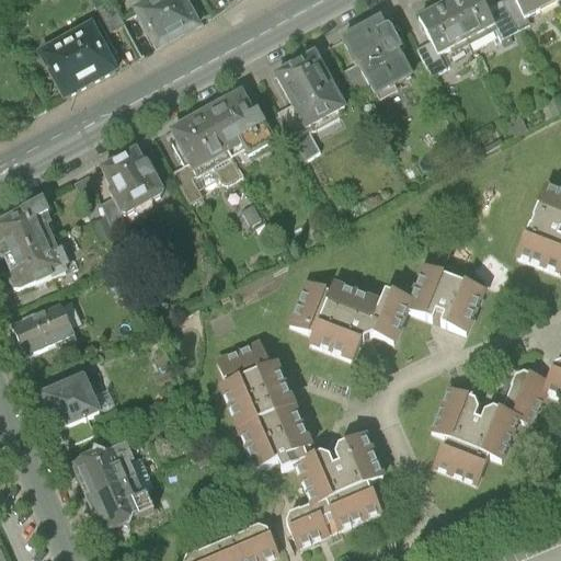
[(139,23),(127,0),(121,0),(110,6),(123,31),(139,23)]
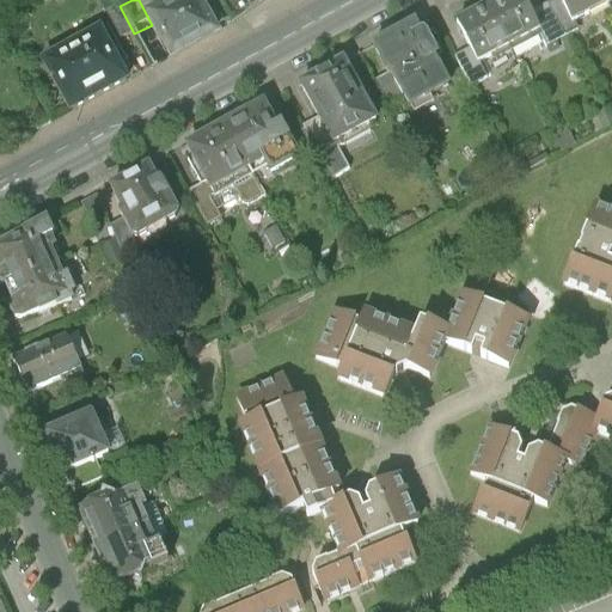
[(221,0),(177,0),(166,7),(190,49),(234,24),(221,0)]
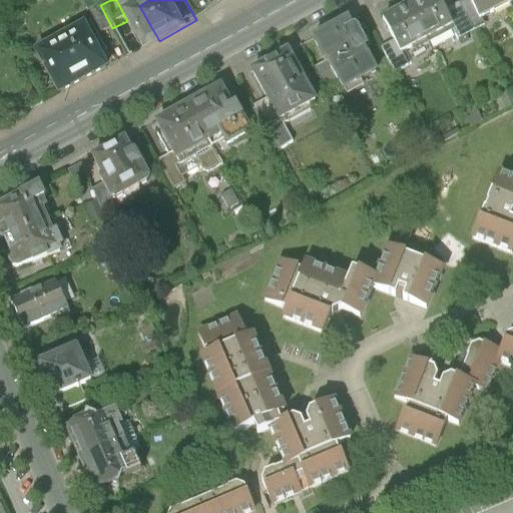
[(453,25),(436,0),(412,0),(404,5),(426,38),(453,25)]
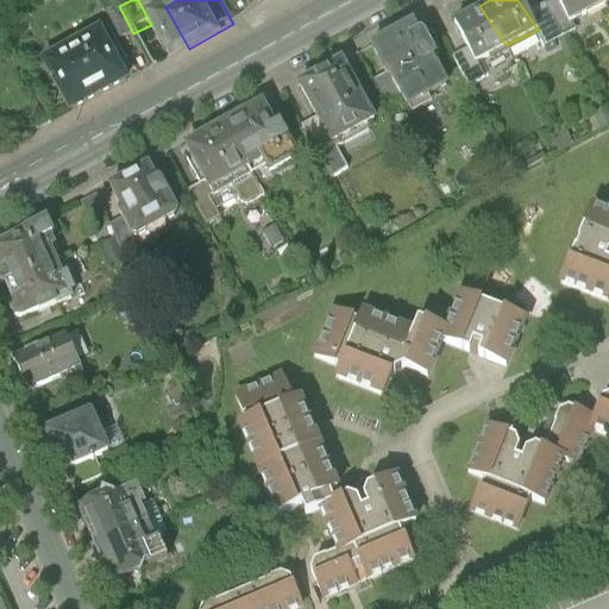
[(518,0),(538,30),(560,18),(570,31),(590,19),(573,0),(518,0)]
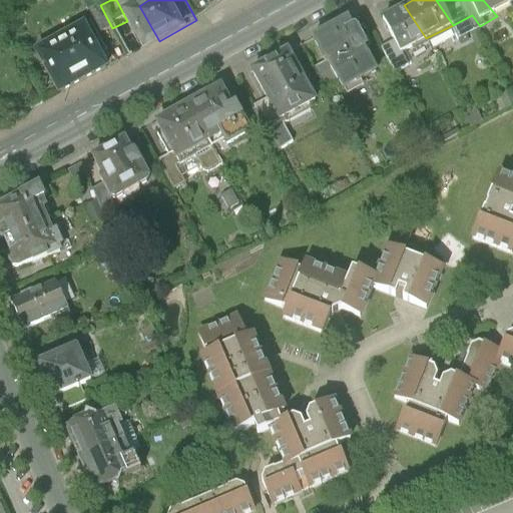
[(369,3),(332,25),(368,75),(401,59),(384,35),(389,32),(369,3)]
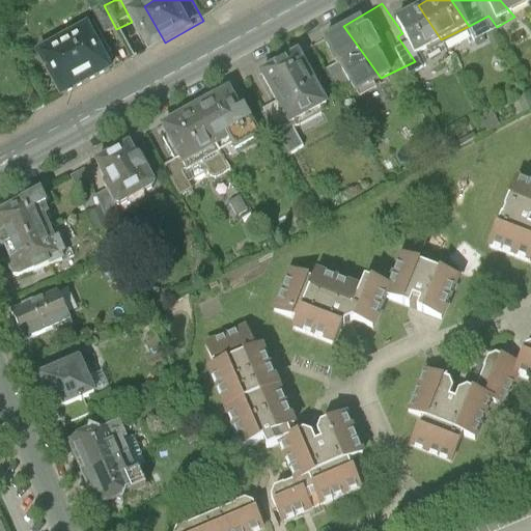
[(103,21),(53,47),(75,90),(126,64),(103,21)]
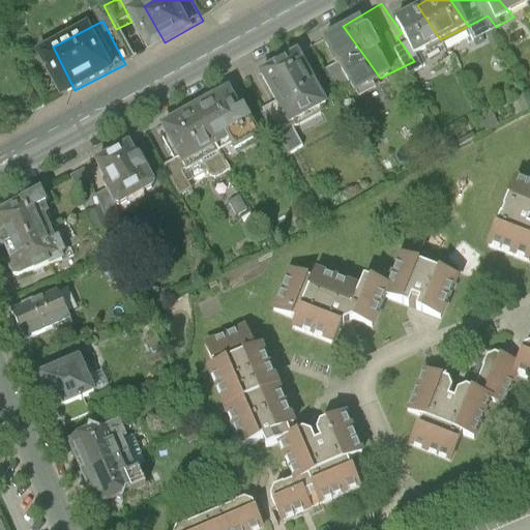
[(317,42),(283,63),(299,87),(286,97),(311,142),(327,134),(315,114),(349,94),(317,42)]
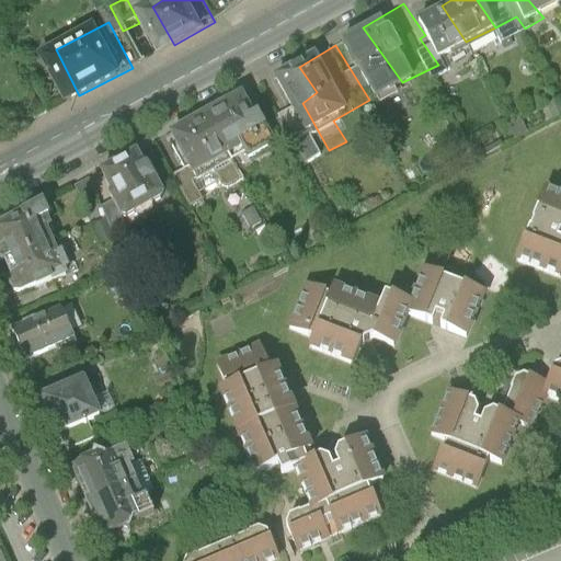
[(229,95),(258,148),(295,130),(264,76),(229,95)]
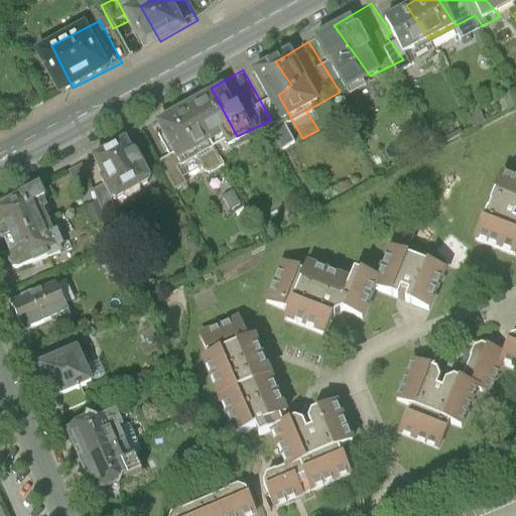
[(237,136),(211,88),(178,105),(174,117),(199,154),(220,144),(230,160),(248,151),(237,136)]
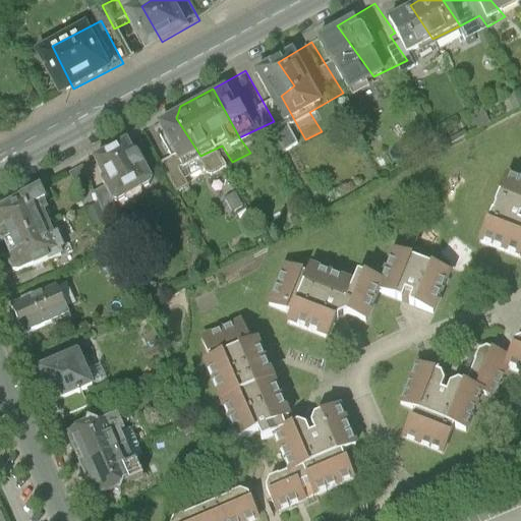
[(127,141),(92,161),(102,179),(101,183),(112,206),(118,206),(127,200),(132,203),(137,201),(140,197),(141,192),(151,188),(153,182),(127,141)]
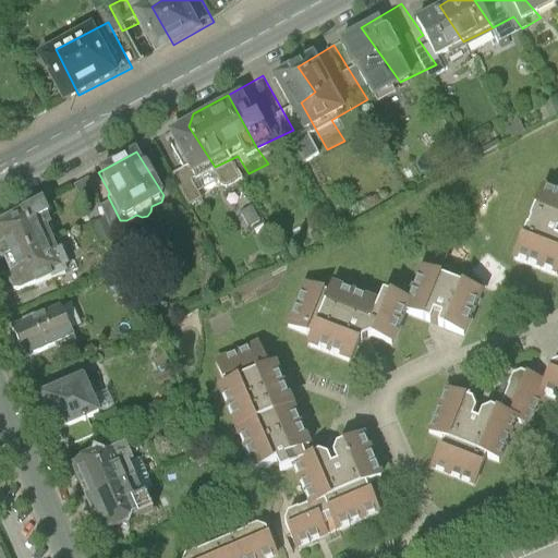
[(557,183),(544,177),(510,254),(557,275),(557,271),(557,183)]
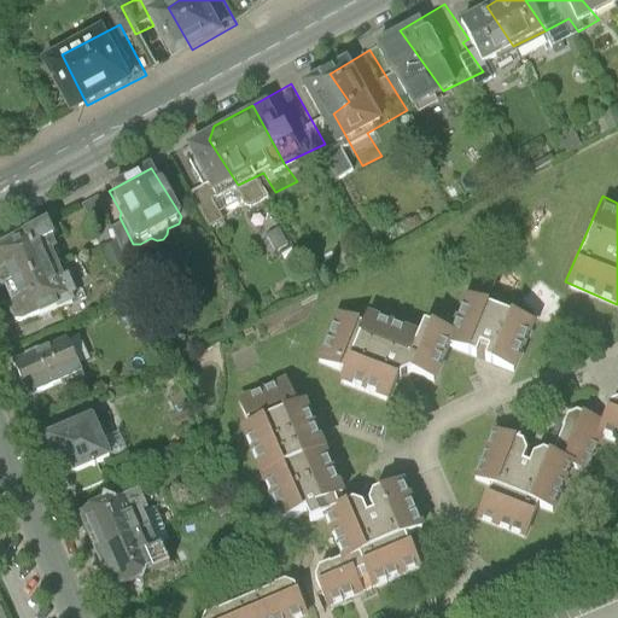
[(0,249),(0,283),(5,293),(63,267),(52,243),(54,240),(47,225),(23,235),(25,239),(0,249)]
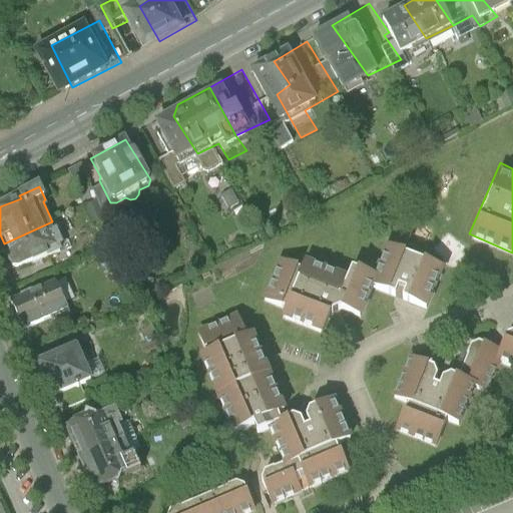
[(63,247),(52,221),(4,243),(16,272),(32,265),(33,268),(62,254),(59,249),(63,247)]
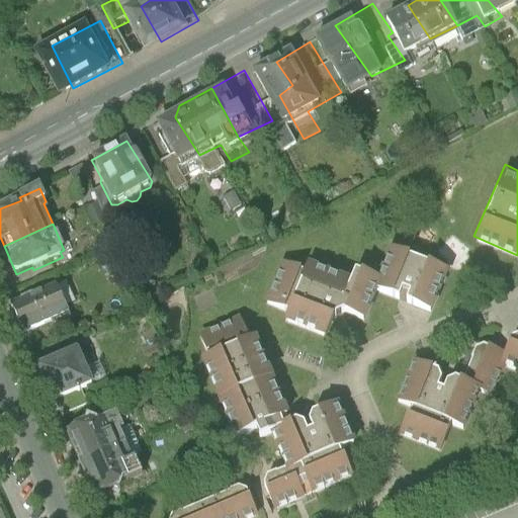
[(447,263),(389,241),(377,268),(374,288),(404,301),(428,310),(447,263)]
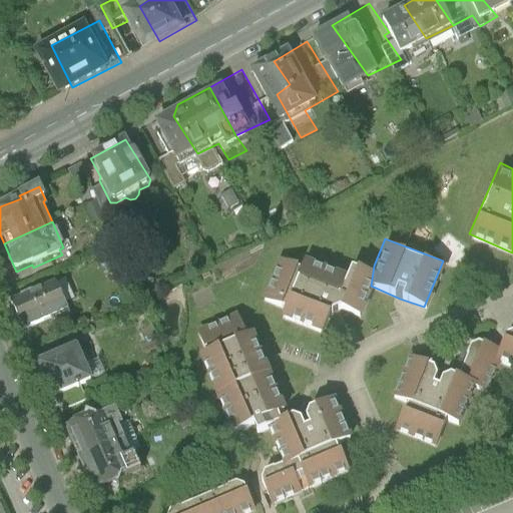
[(323,334),(332,307),(361,316),(371,286),(374,266),(352,258),(346,275),(279,251),(263,300),(286,308),(282,320),(323,334)]
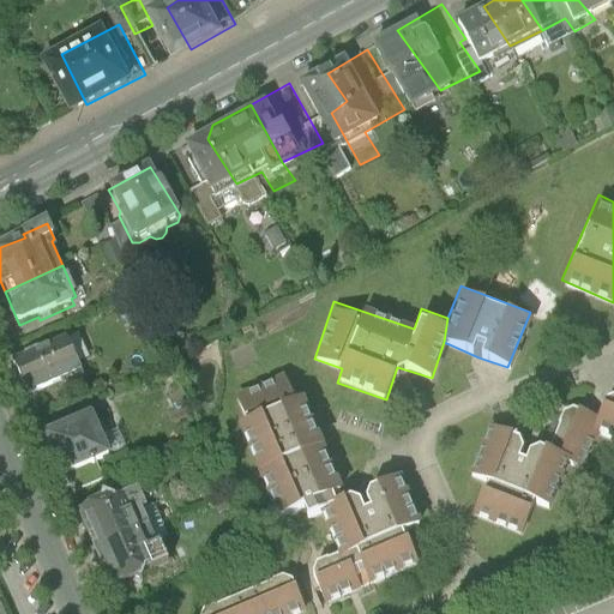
[(79,332),(25,356),(41,392),(95,368),(79,332)]
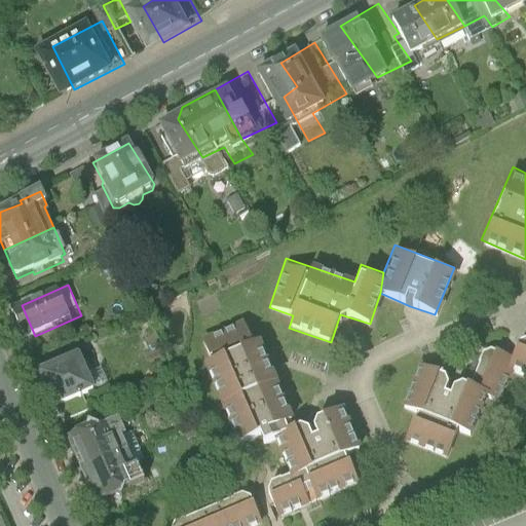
[(237,443),(260,435),(262,440),(264,445),(278,439),(295,423),(291,412),(274,370),(261,336),(251,340),(243,322),(200,338),(208,359),(204,360),(237,443)]
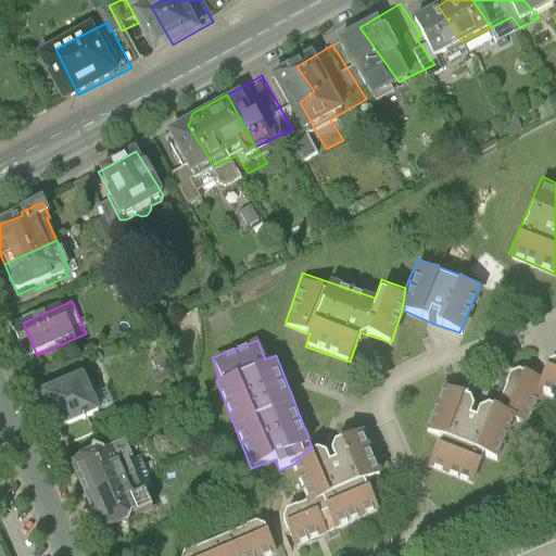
[(555,341),(553,351),(542,378),(542,391),(555,395),(555,341)]
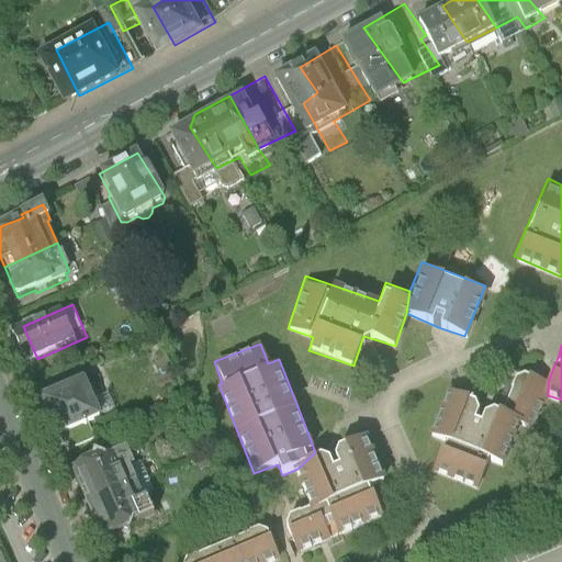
[(534,431),(548,395),(548,382),(518,371),(510,391),(504,408),(520,426),(534,431)]
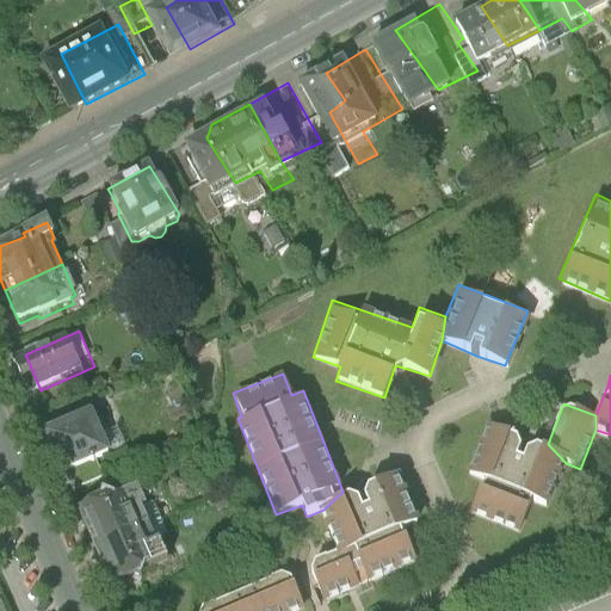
[(51,429),(69,471),(118,451),(100,408),(51,429)]
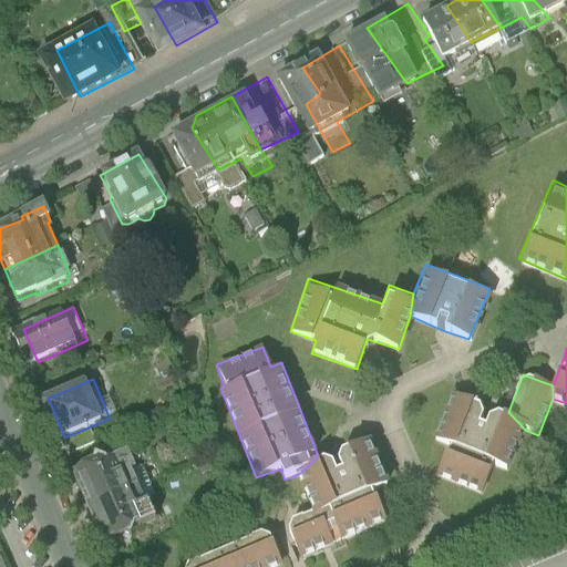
[(454,389),(433,439),(444,443),(432,472),(481,493),(493,464),(508,471),(525,430),(508,412),(488,403),(454,389)]
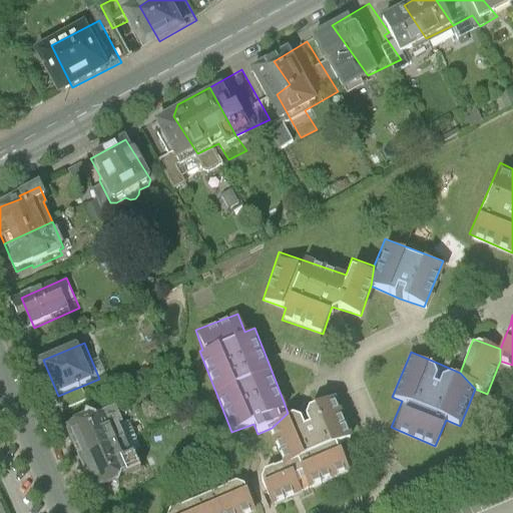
[(272,428),(285,460),(338,439),(352,434),(337,394),(304,407),(288,413),(272,428)]
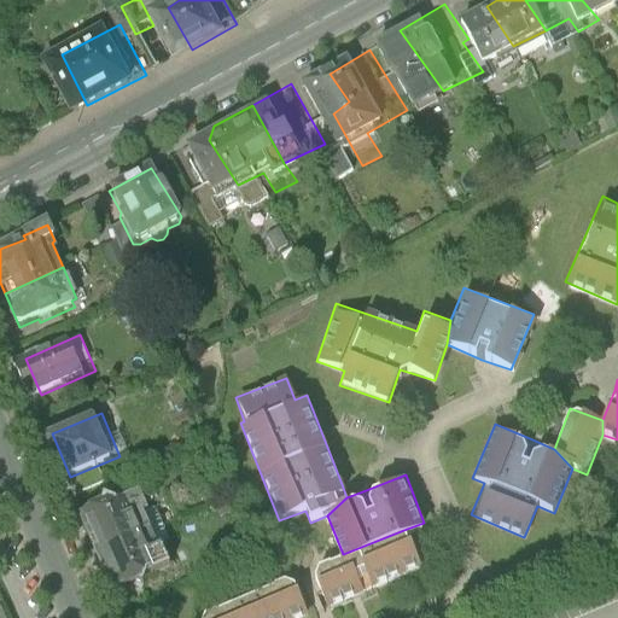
[(88,513),(106,552),(143,535),(126,497),(88,513)]
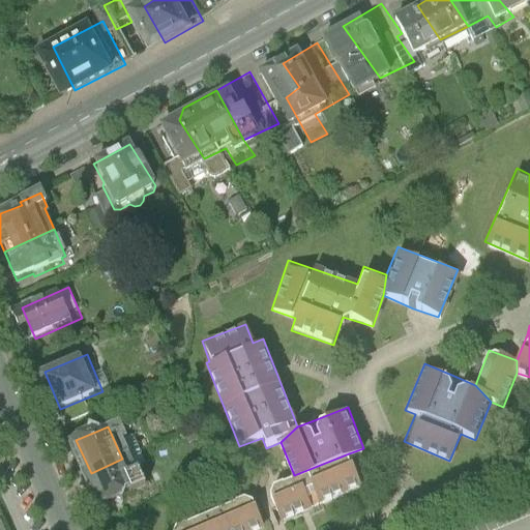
[(284,479),(268,486),(283,521),(305,511),(363,490),(349,453),(294,475),(284,479)]
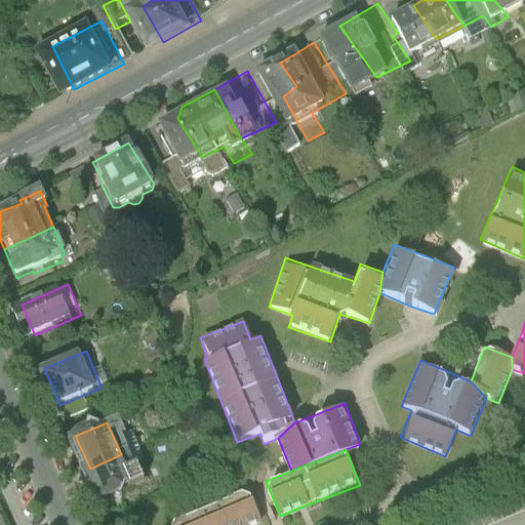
[(128,471),(121,454),(90,469),(105,499),(120,492),(126,495),(128,488),(150,478),(144,465),(128,471)]
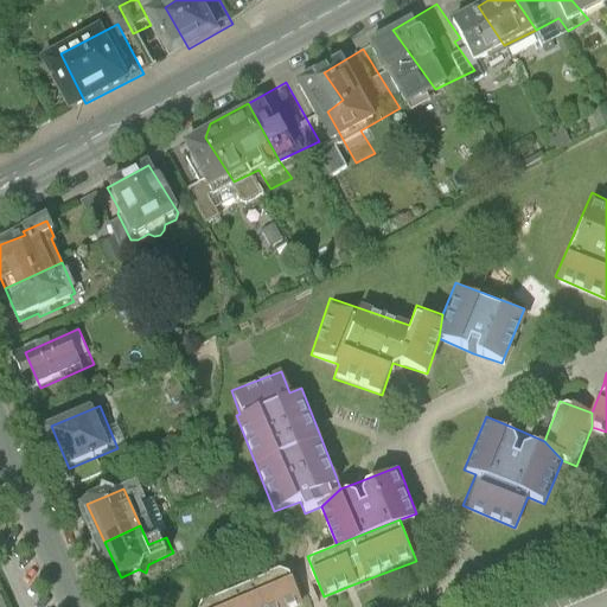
[(257,577),(242,585),(251,606),(294,606),(302,604),(287,566),(257,577)]
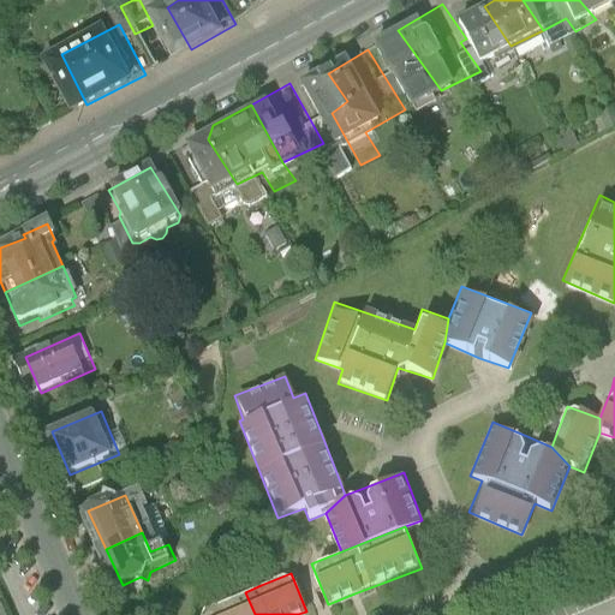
[(202,614),(255,614),(245,592),(213,605),(201,611),(202,614)]
